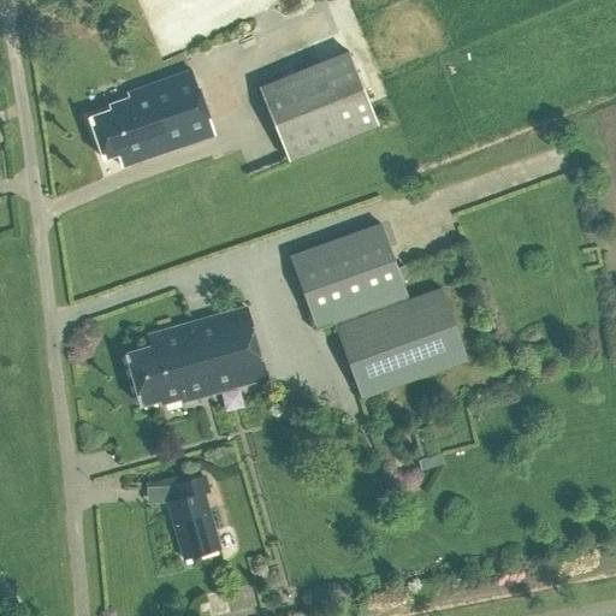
[(345,49),(255,87),(285,159),(375,122),(345,49)]
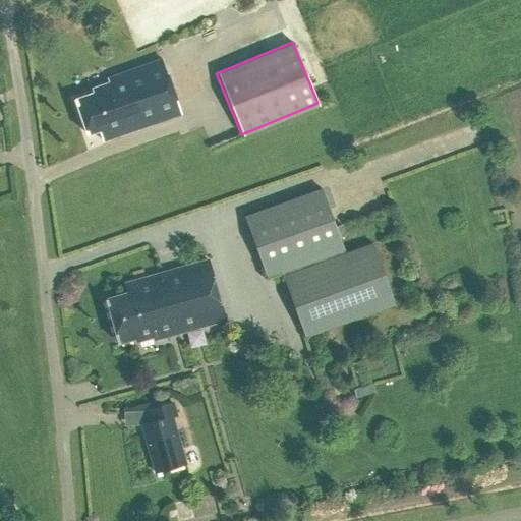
[(180,114),(162,61),(107,79),(108,82),(92,89),(94,93),(75,100),(88,133),(99,129),(103,141),(180,114)]
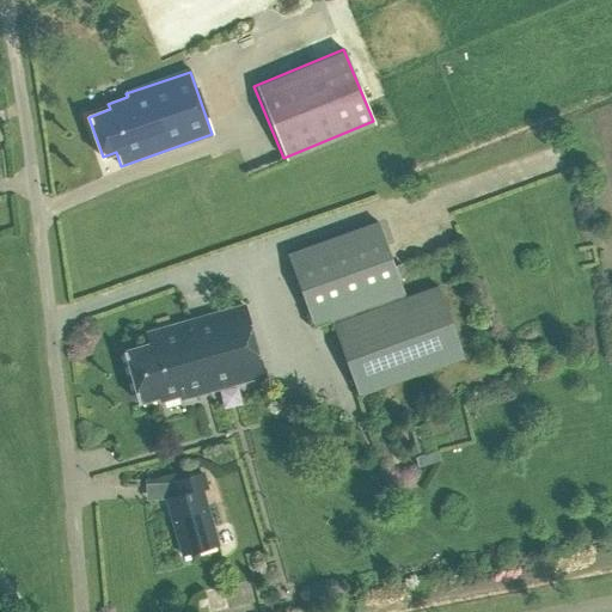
[(311,325),(329,318),(355,395),(460,357),(434,282),(401,293),(374,220),(285,252),(311,325)]
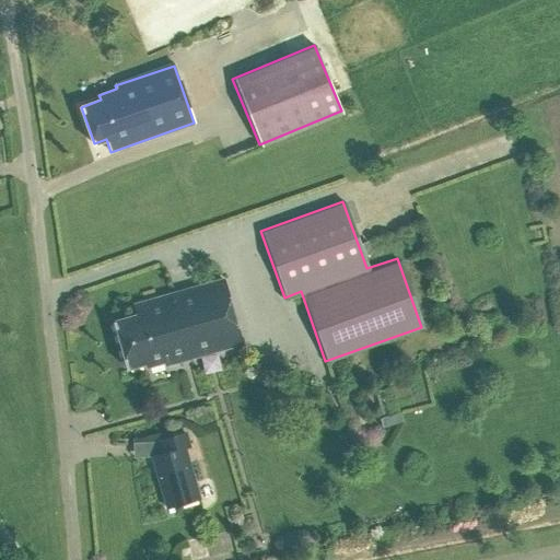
[(148,368),(165,362),(166,365),(241,345),(222,280),(132,306),(136,317),(115,324),(127,368),(146,362),(148,368)]
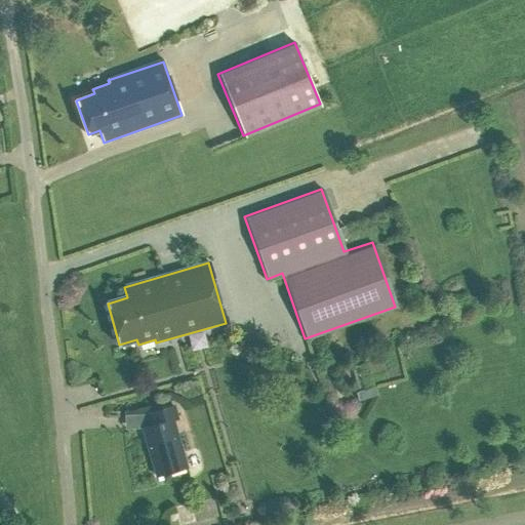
[(377,378),(389,375),(386,360),(374,362),(377,378)]
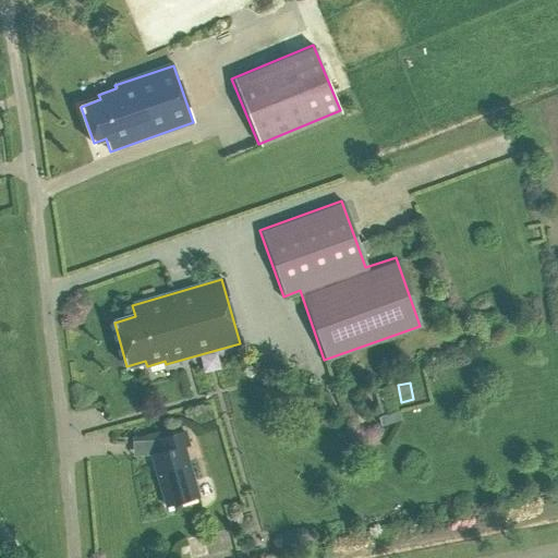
[(413,388),(413,399),(431,399),(431,388),(413,388)]
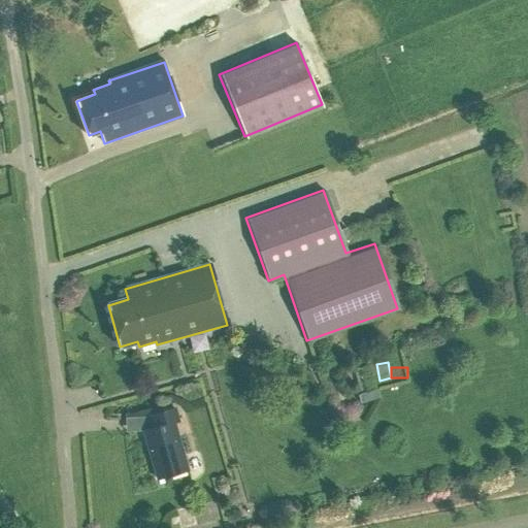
[(142,430),(157,480),(188,470),(173,423),(177,421),(173,407),(150,415),(154,427),(142,430)]
